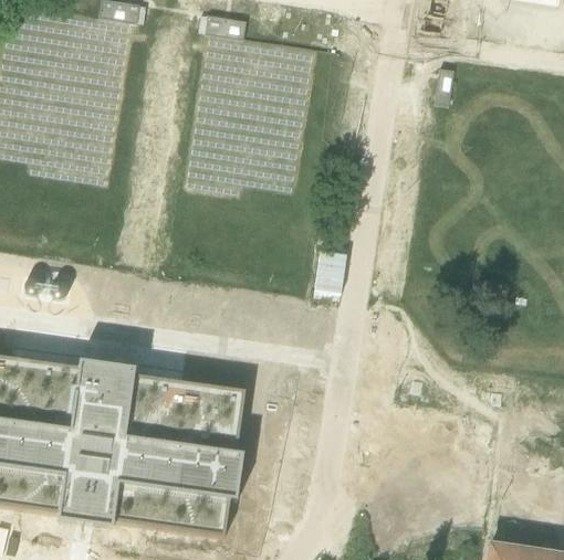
[(139,4),(139,3),(116,0),(101,0),(98,17),(137,22),(137,21),(144,22),(146,6),(139,4)]
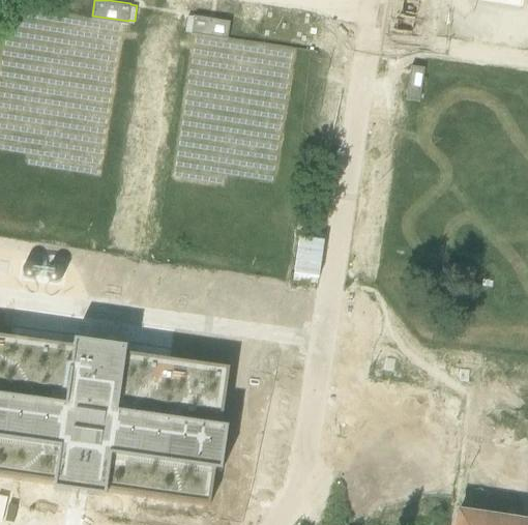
[(229,36),(231,19),(195,13),(188,13),(186,29),(193,30),(193,31),(229,36)]
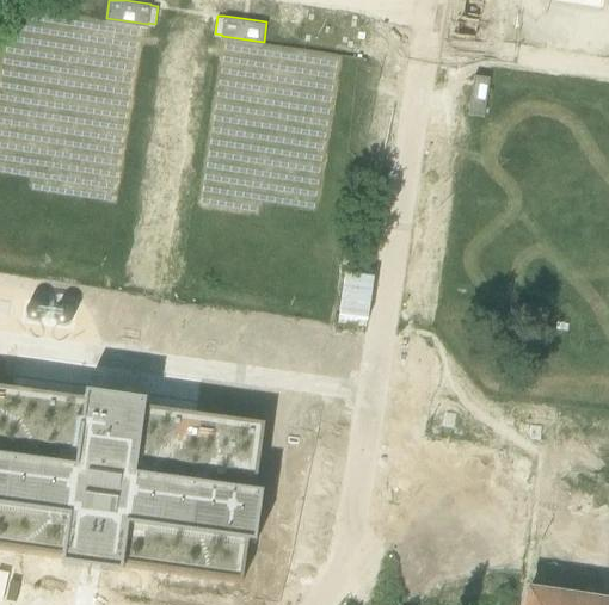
[(475,72),(469,111),(485,113),(491,74),(475,72)]
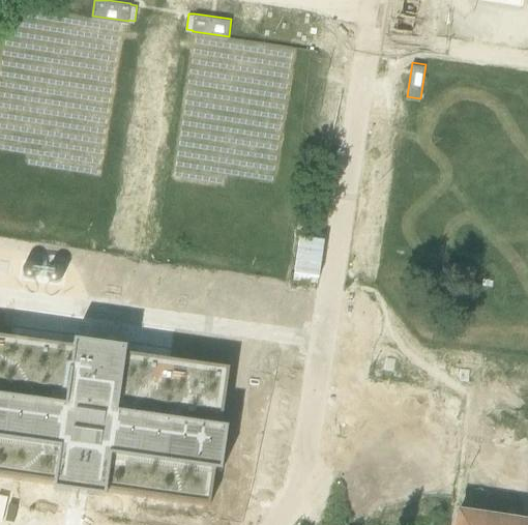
[(0,331),(0,471),(76,482),(78,472),(103,475),(101,486),(217,500),(234,366),(0,331)]
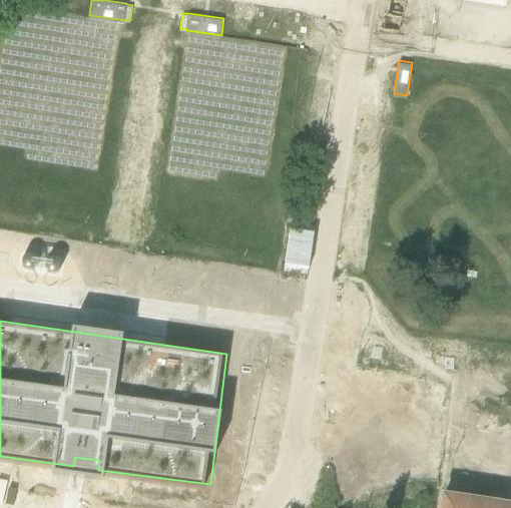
[(440,507),(510,507),(510,503),(443,493),(440,507)]
